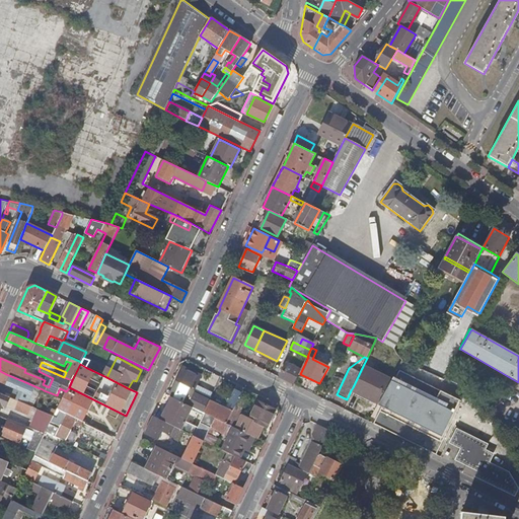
[(286,364),(280,377),(294,384),(300,370),(286,364)]
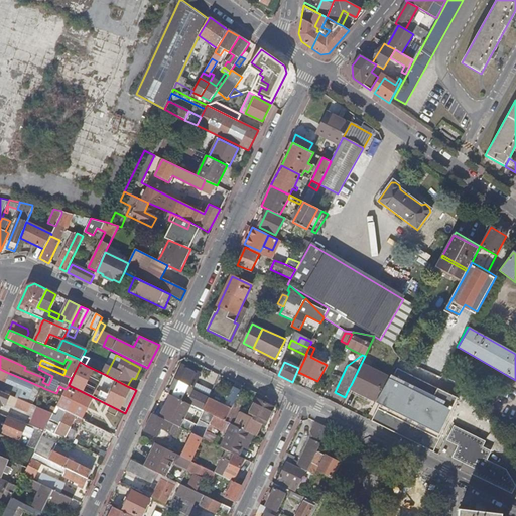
[(390,378),(361,364),(351,385),(349,388),(377,401),(390,378)]
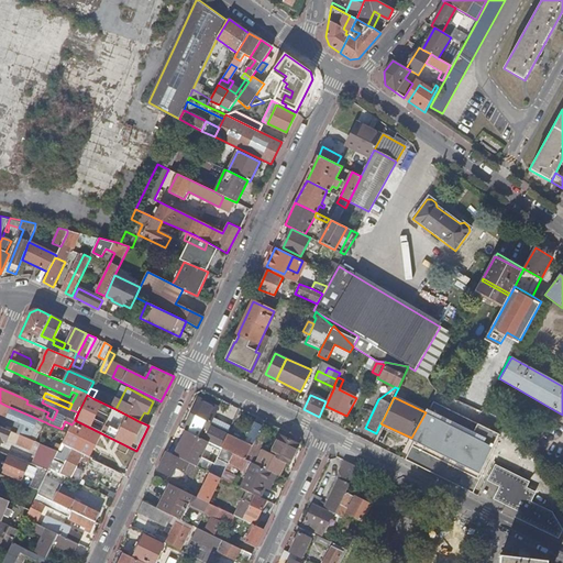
[(184,430),(186,431),(188,432),(208,441),(212,443),(221,448),(227,437),(208,428),(218,409),(198,400),(184,430)]
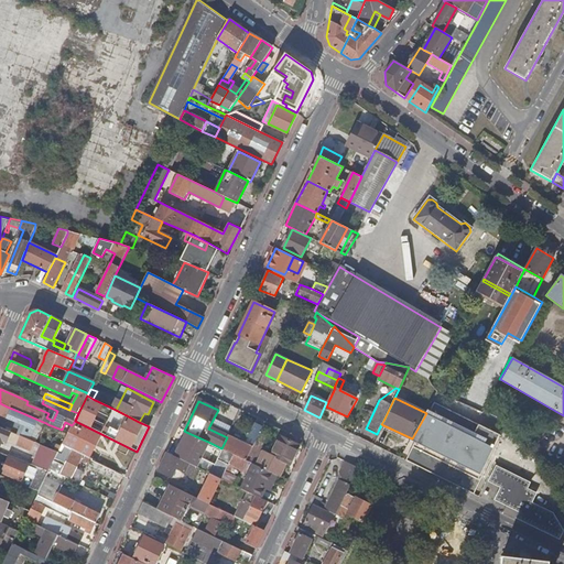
[(0,403),(0,415),(21,425),(25,414),(7,407),(0,403)]
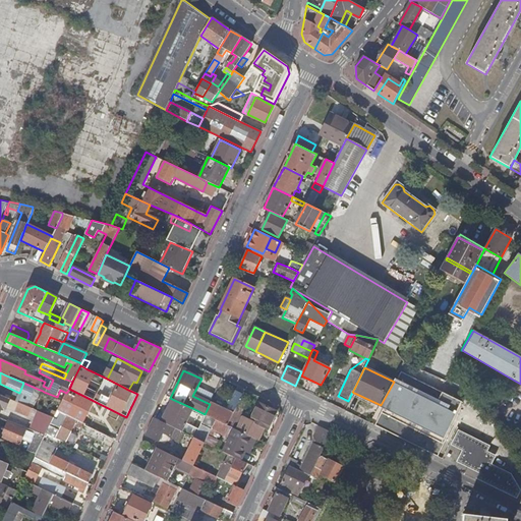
[(414,439),(411,444),(423,450),(426,444),(438,450),(460,403),(403,374),(380,421),(414,439)]
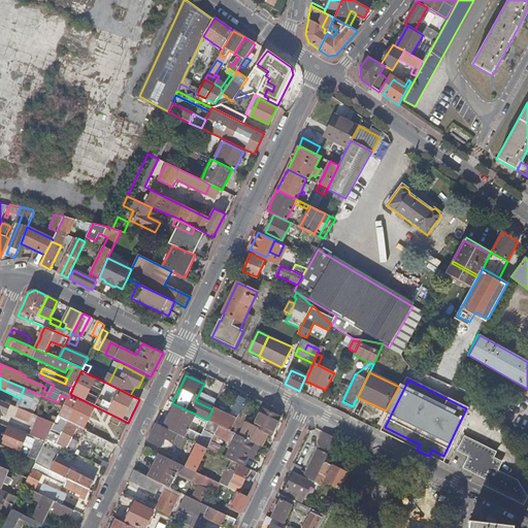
[(85,429),(95,406),(70,394),(67,398),(64,405),(58,417),(68,422),(85,429)]
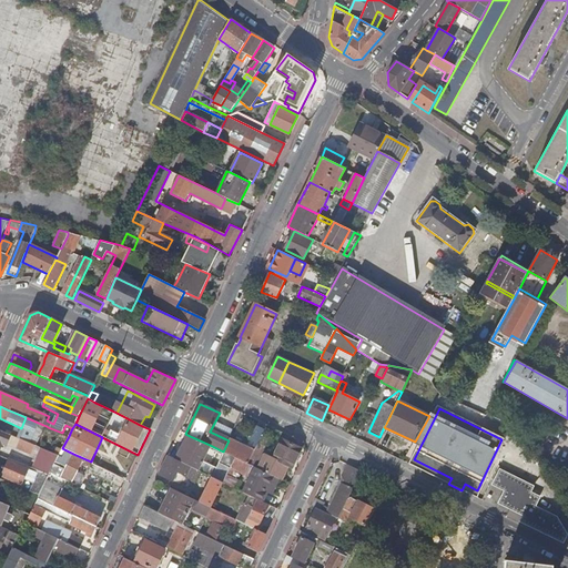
[(47,426),(43,425),(38,439),(41,440),(47,426)]
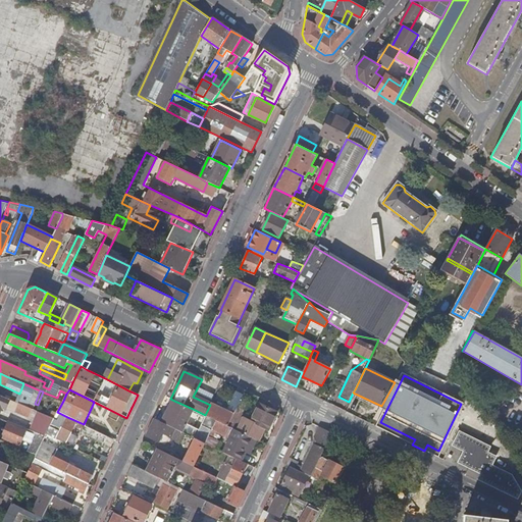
[(252,394),(245,390),(243,395),(233,414),(241,417),(252,394)]
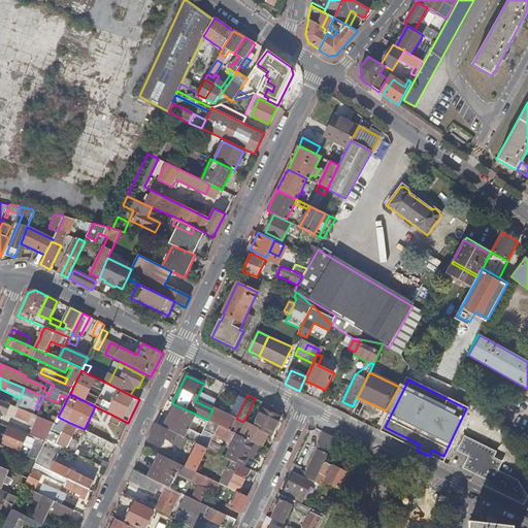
[(21,403),(19,408),(26,411),(27,411),(36,416),(39,417),(55,424),(55,423),(58,417),(64,405),(58,402),(44,397),(43,396),(38,409),(35,408),(35,409),(21,403)]
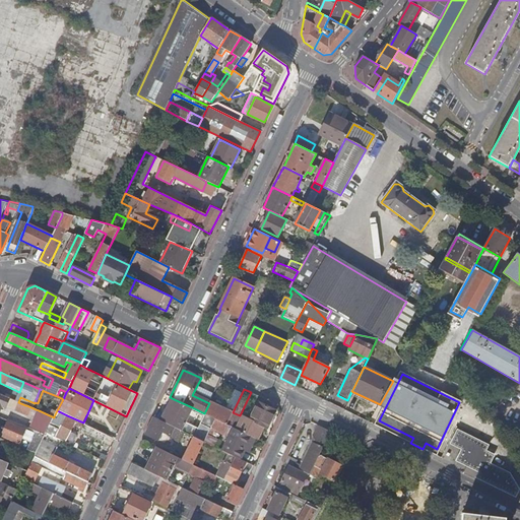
[(211,399),(209,403),(204,413),(215,419),(228,425),(233,413),(233,412),(242,393),(235,390),(226,406),(225,409),(211,402),(213,400),(211,399)]
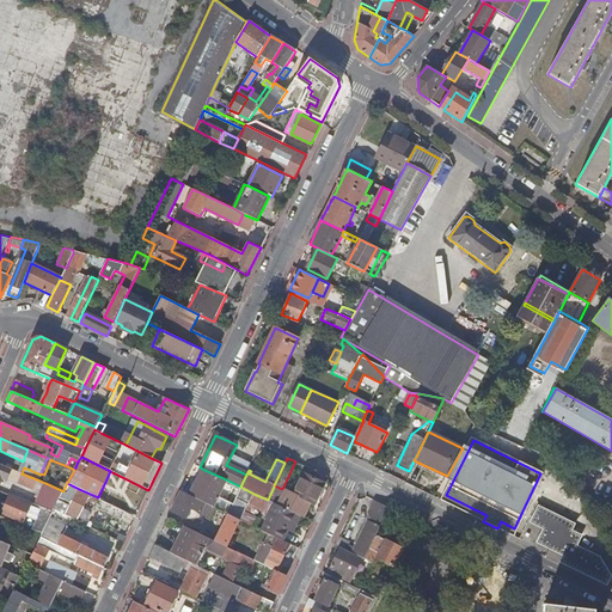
[(0,463),(0,481),(1,477),(7,479),(12,469),(0,463)]
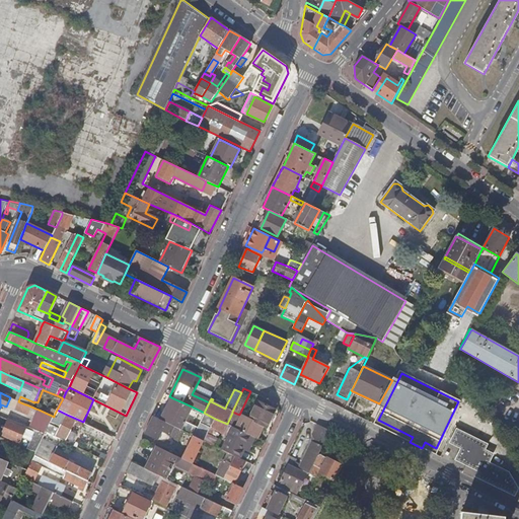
[(171,397),(160,420),(162,421),(173,398),(171,397)]
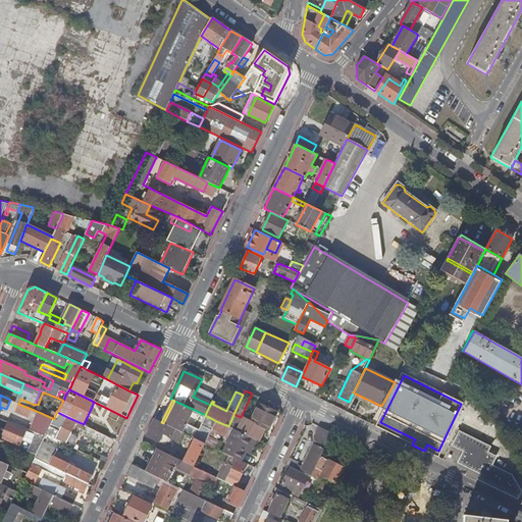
[(174,401),(163,423),(181,432),(185,426),(186,426),(186,425),(186,424),(193,409),(174,401)]
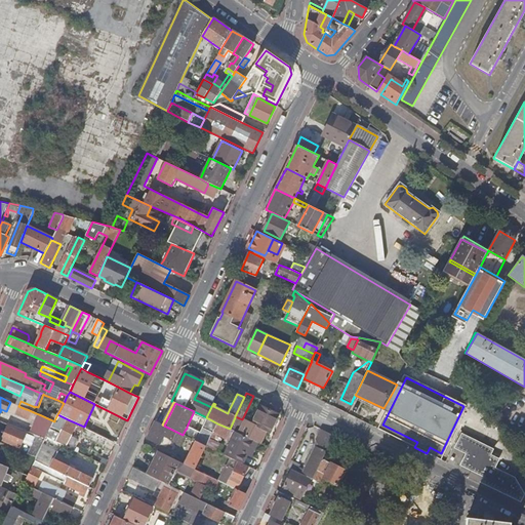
[(229,410),(215,404),(213,406),(228,413),(229,410)]
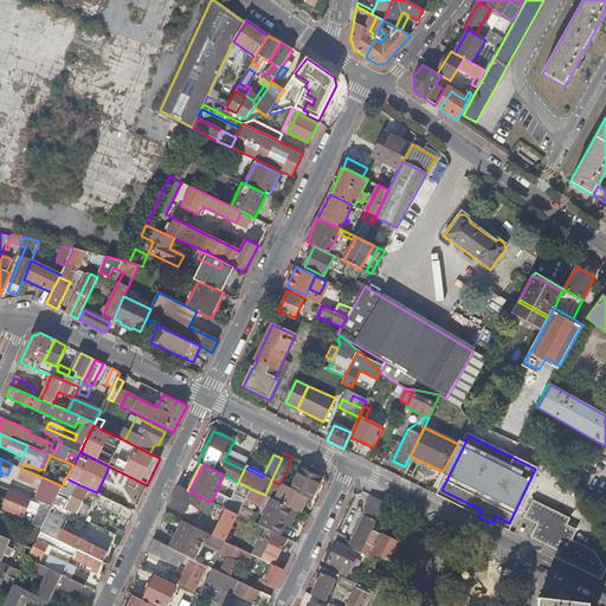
[(30,472),(21,469),(18,478),(31,483),(32,481),(28,479),(31,472),(30,472)]
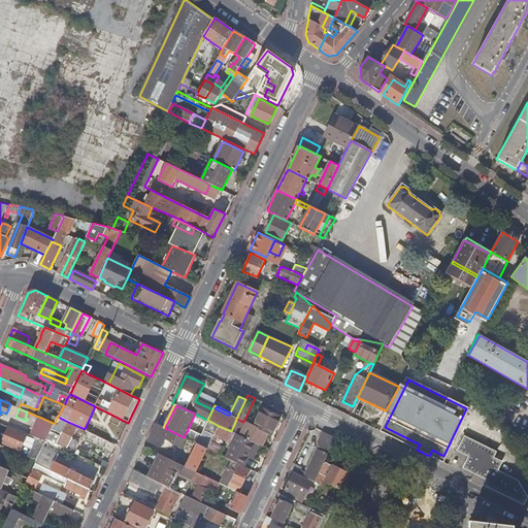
[(231,431),(237,434),(255,443),(261,446),(267,434),(269,435),(271,436),(279,418),(262,409),(254,428),(245,424),(245,425),(236,420),(231,431)]
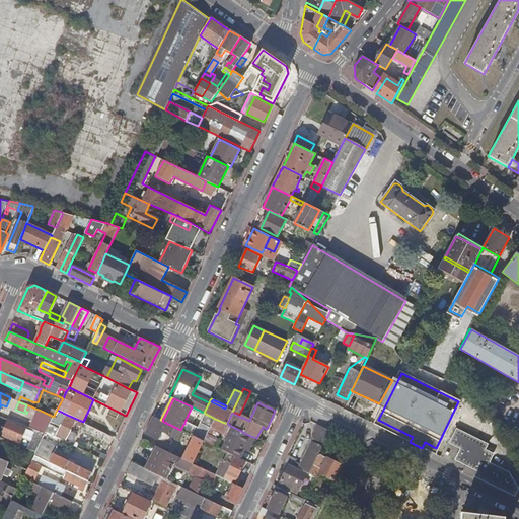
[(39,432),(45,435),(46,432),(51,422),(54,417),(39,410),(30,429),(39,432)]
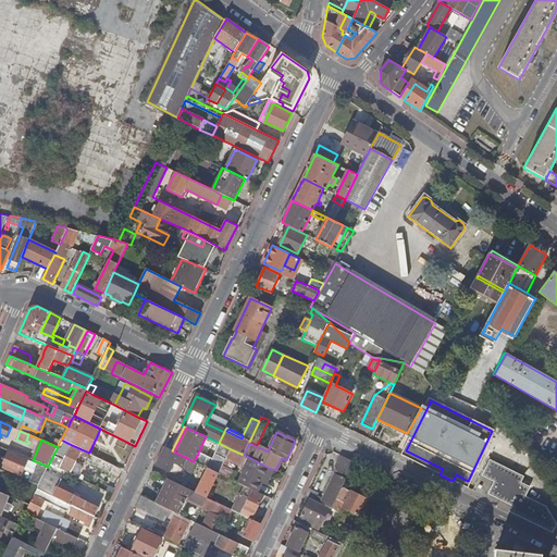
[(61,440),(58,446),(65,449),(67,446),(70,448),(61,467),(71,472),(72,471),(78,474),(83,466),(75,462),(82,450),(71,446),(72,445),(61,440)]
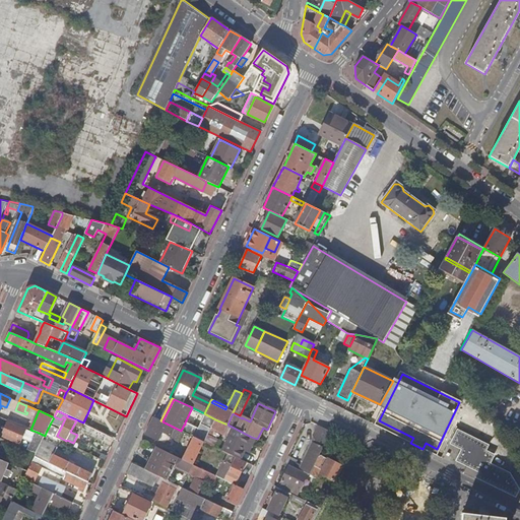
[(154,417),(146,435),(158,441),(158,440),(161,441),(163,439),(160,437),(163,432),(166,434),(171,436),(171,438),(180,442),(184,432),(181,431),(163,421),(160,420),(154,417)]
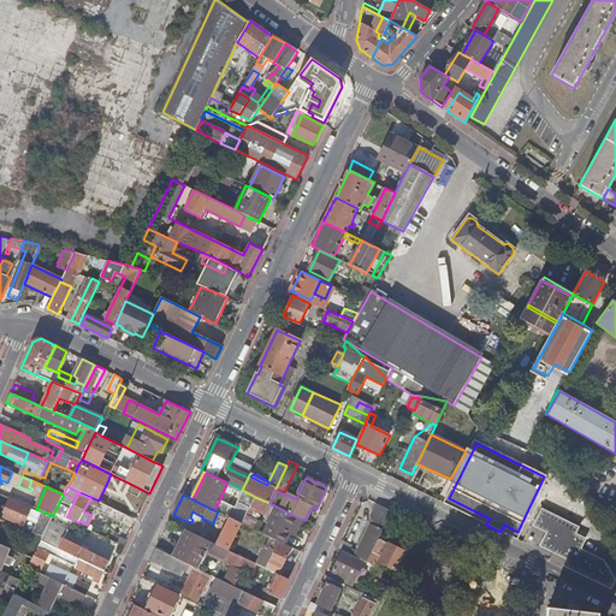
[(31,507),(11,498),(3,517),(24,526),(31,507)]
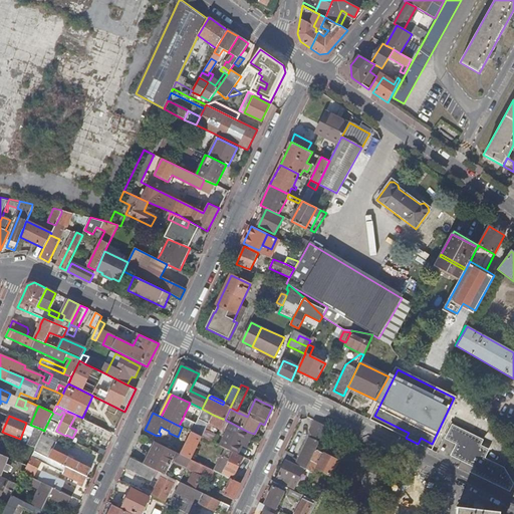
[(50,418),(45,428),(52,432),(57,421),(50,418)]
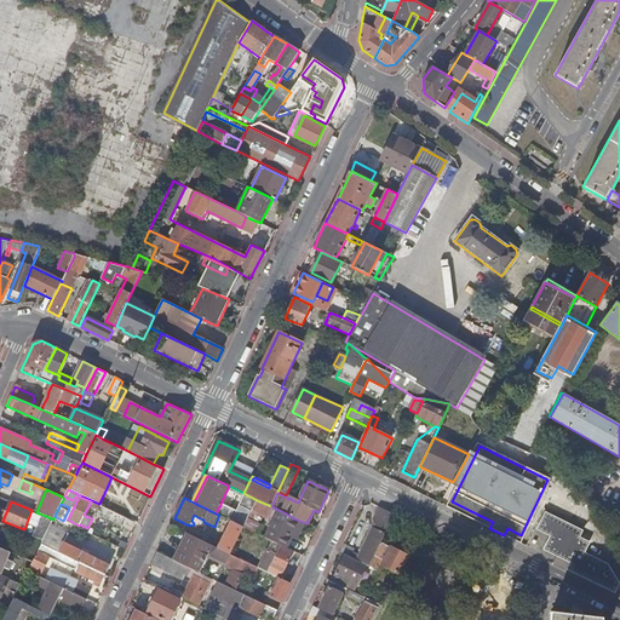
[(124,527),(127,518),(102,506),(98,514),(124,527)]
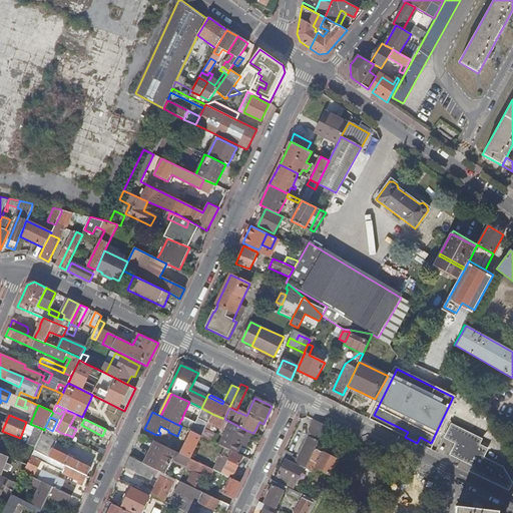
[(191,431),(201,436),(205,430),(207,424),(197,419),(191,431)]
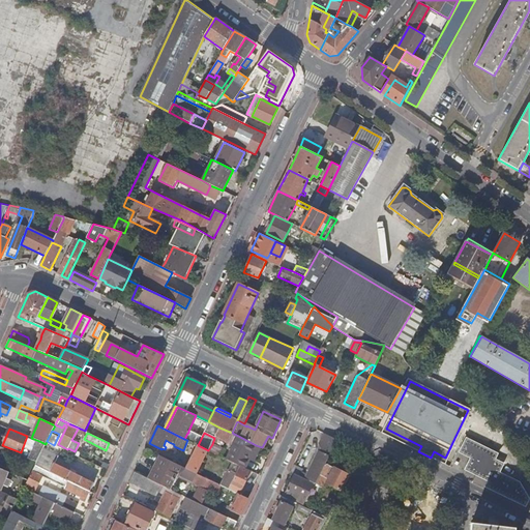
[(326,464),(337,440),(325,434),(319,445),(320,450),(305,479),(314,482),(316,484),(326,464)]
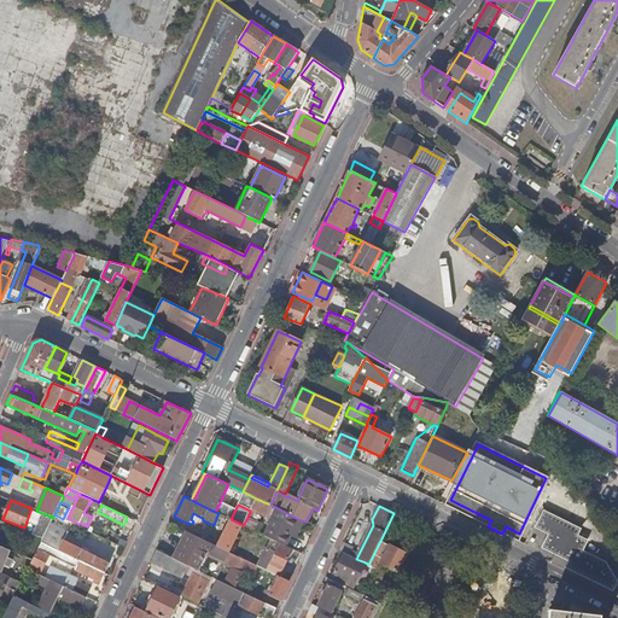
[(278,508),(264,536),(280,543),(285,546),(298,519),(278,508)]
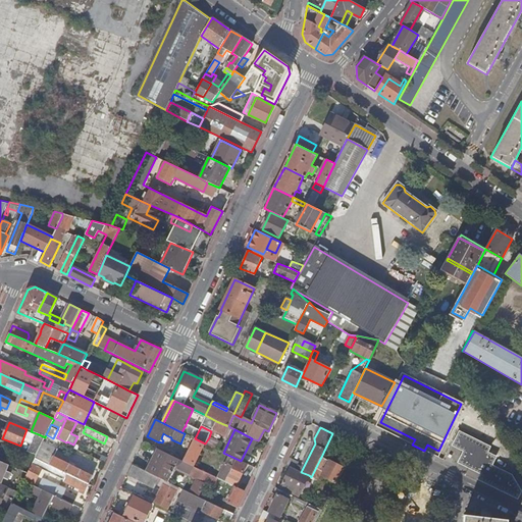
[(481,479),(517,497),(520,489),(513,476),(492,466),(497,458),(487,453),(490,448),(462,433),(456,445),(467,451),(462,462),(484,473),(481,479)]
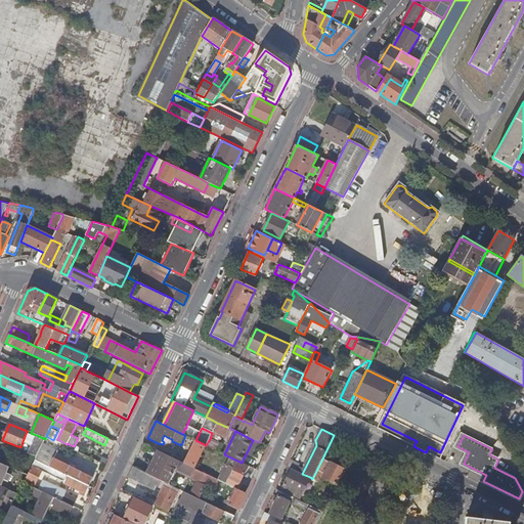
[(30,454),(36,457),(43,443),(45,439),(39,436),(30,454)]
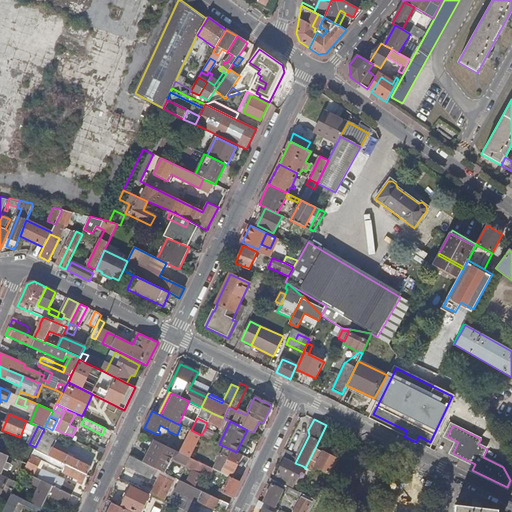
[(180,453),(190,458),(201,435),(191,430),(181,451),(180,453)]
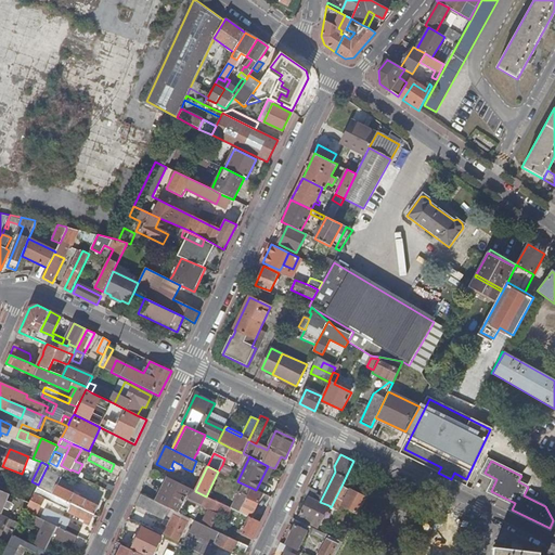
[(49,492),(94,515),(99,506),(78,497),(80,493),(75,490),(74,493),(57,486),(61,477),(46,469),(38,485),(37,487),(38,487),(49,492)]
